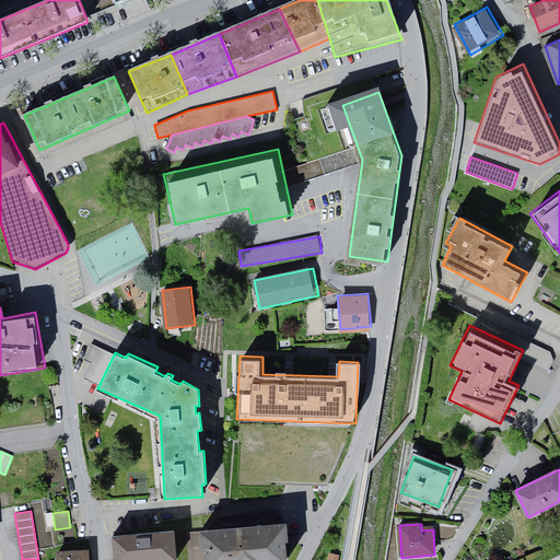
[(205,534),(207,559),(287,559),(284,526),(205,534)]
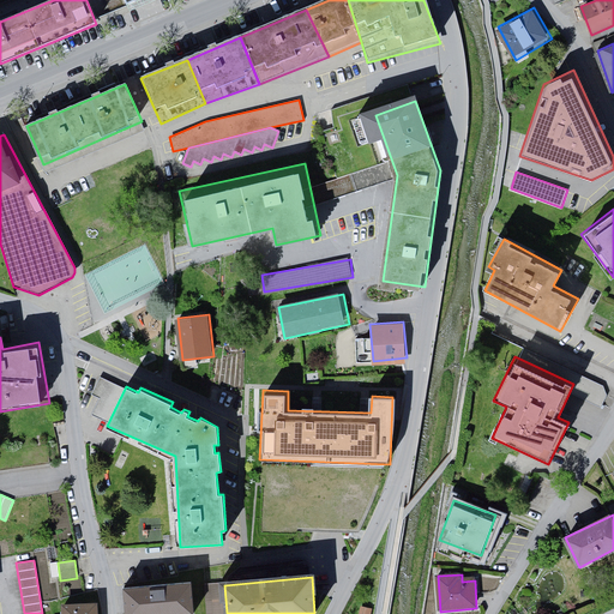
[(124,588),(126,613),(193,613),(192,583),(124,588)]
